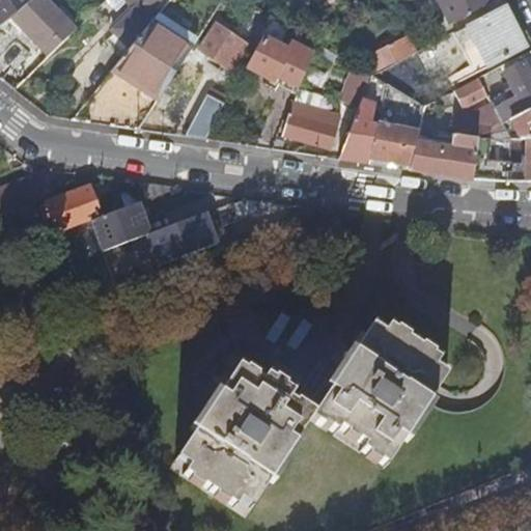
[(0,0),(0,27),(11,19),(16,15),(4,0),(0,0)]
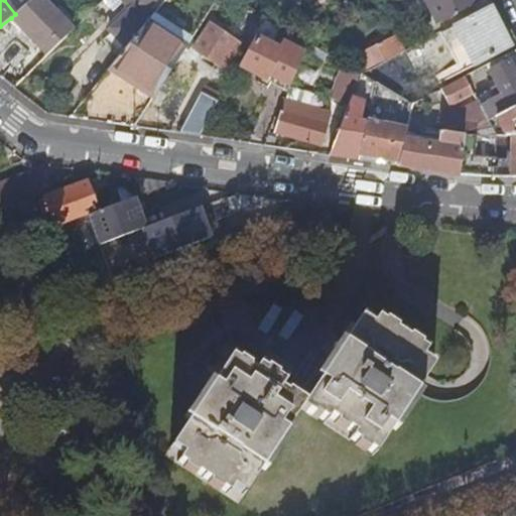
[(71,33),(42,0),(32,0),(15,14),(11,18),(45,58),(71,33)]
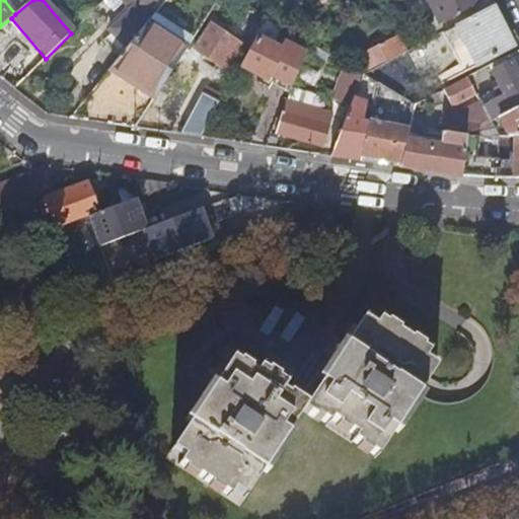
[(126,0),(124,3),(129,8),(107,28),(127,50),(153,17),(167,0),(126,0)]
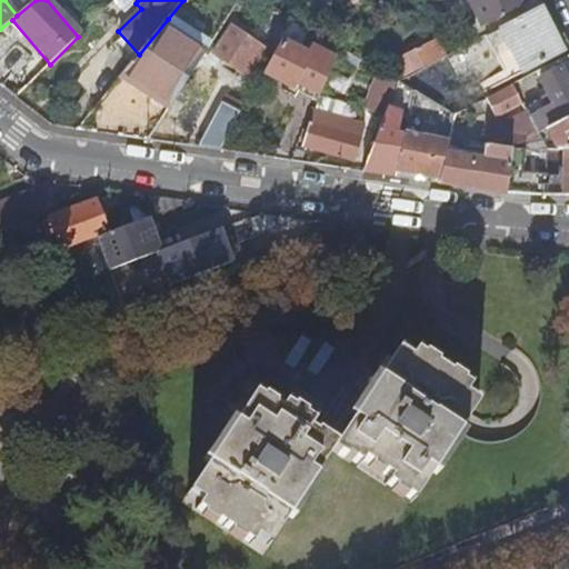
[(523,5),(520,0),(469,0),(482,26),(523,5)]
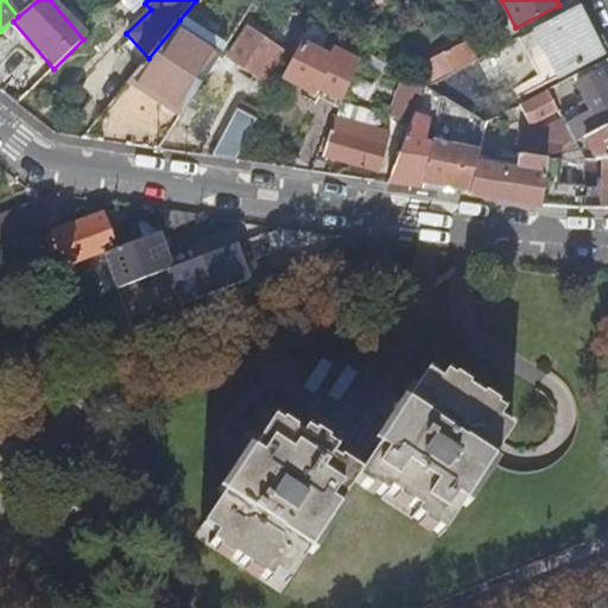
[(602,56),(578,13),(523,42),(546,87),(602,56)]
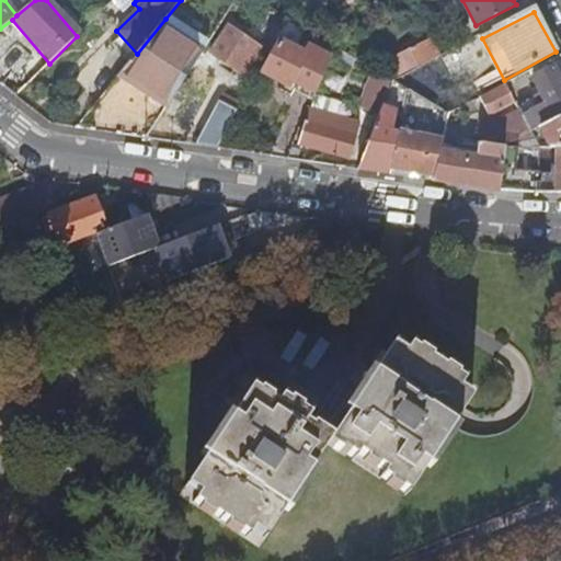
[(208,45),(165,19),(137,54),(121,75),(150,94),(155,89),(172,101),(208,45)]
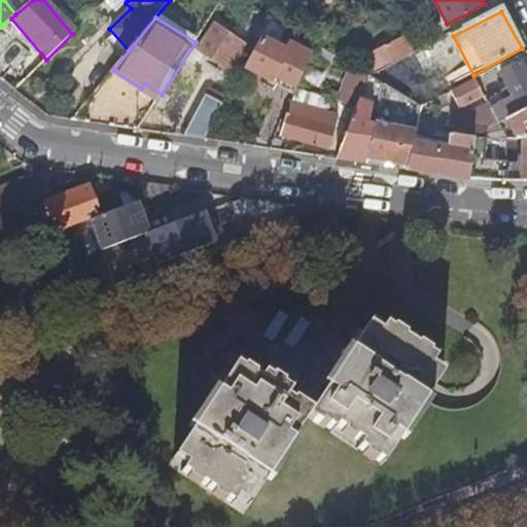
[(280,80),(297,89),(312,57),(290,44),(286,53),(270,44),(281,25),(269,18),(257,39),(261,41),(247,70),(271,82),(274,77),(280,80)]
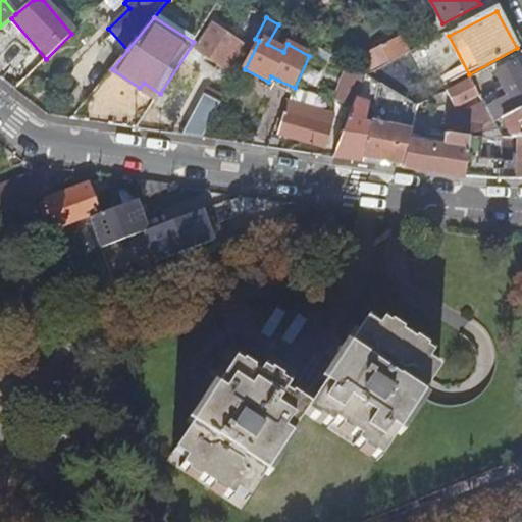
[(240,43),(213,25),(197,51),(222,67),(240,43)]
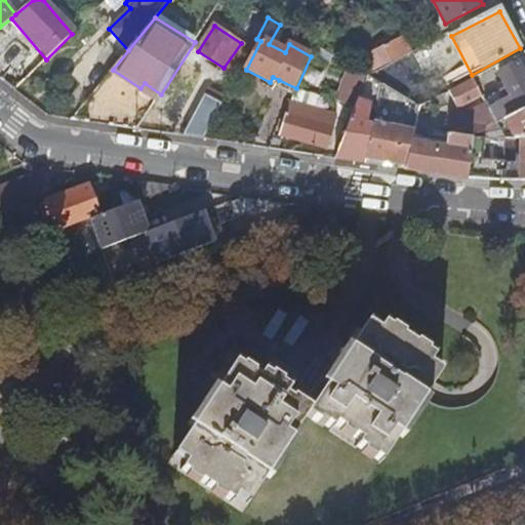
[(401,58),(412,52),(405,40),(395,45),(401,58)]
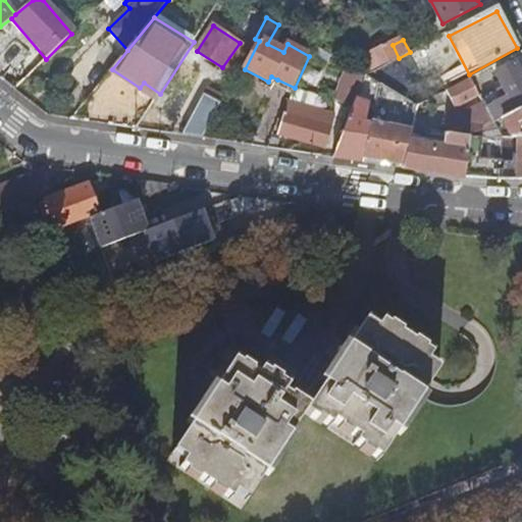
[(380,67),(399,58),(393,45),(393,44),(374,54),(380,67)]
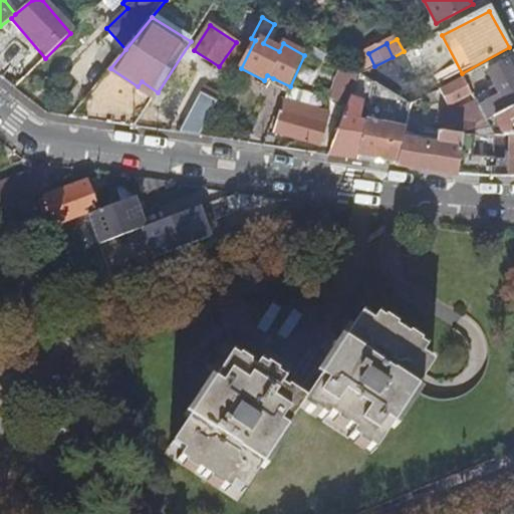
[(362,73),(374,66),(368,53),(356,60),(362,73)]
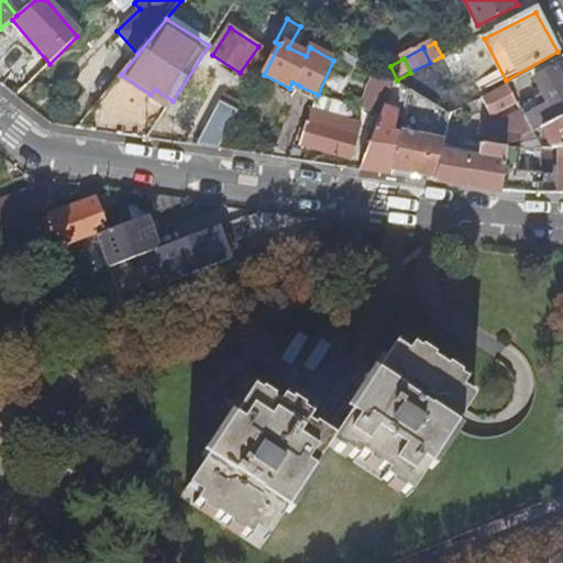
[(531,134),(542,129),(562,117),(562,81),(556,68),(536,79),(543,95),(538,98),(543,108),(549,105),(551,110),(526,122),(529,128),(531,134)]
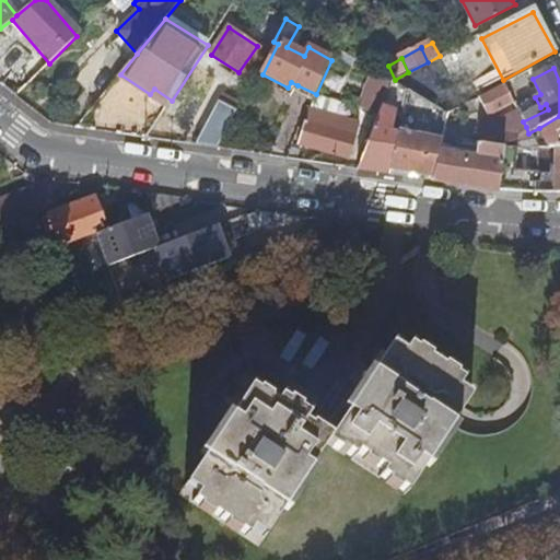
[(15,97),(25,88),(9,76),(2,88),(15,97)]
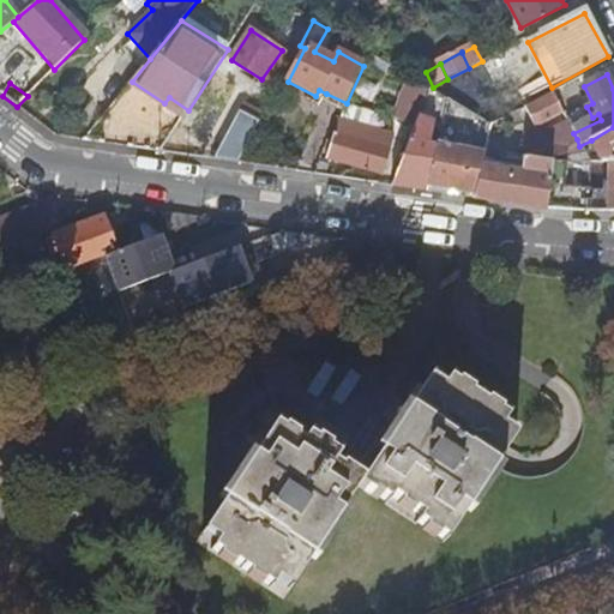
[(393,137),(409,142),(419,118),(428,91),(414,85),(393,137)]
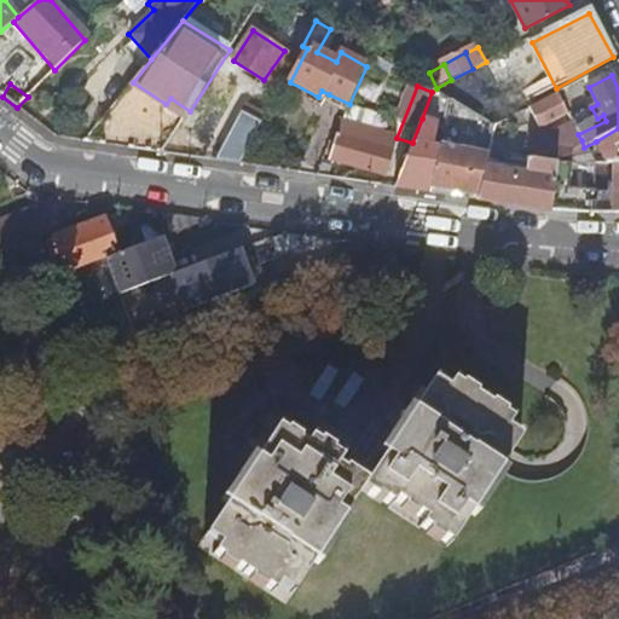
[(325,100),(346,111),(350,104),(329,94),(325,100)]
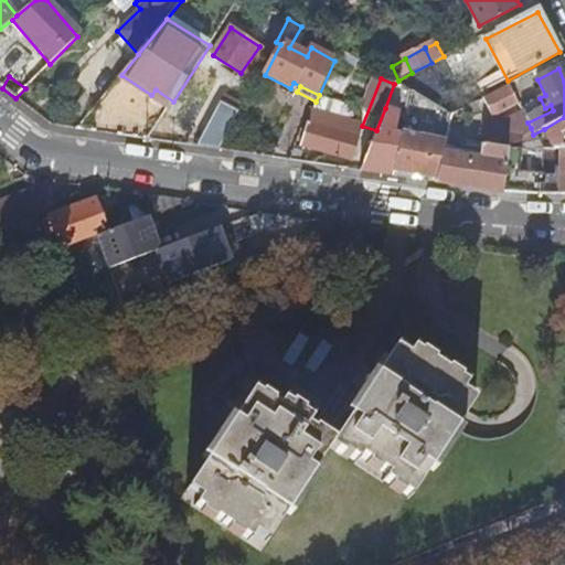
[(151,95),(170,106),(173,102),(156,89),(151,95)]
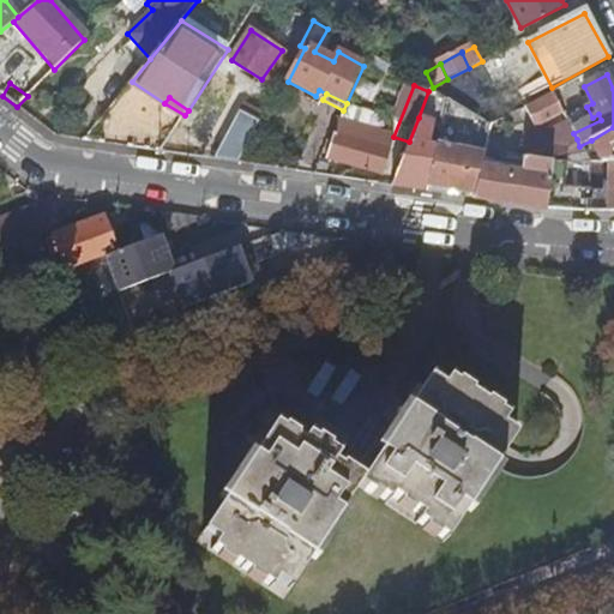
[(239,110),(212,160),(238,163),(259,121),(239,110)]
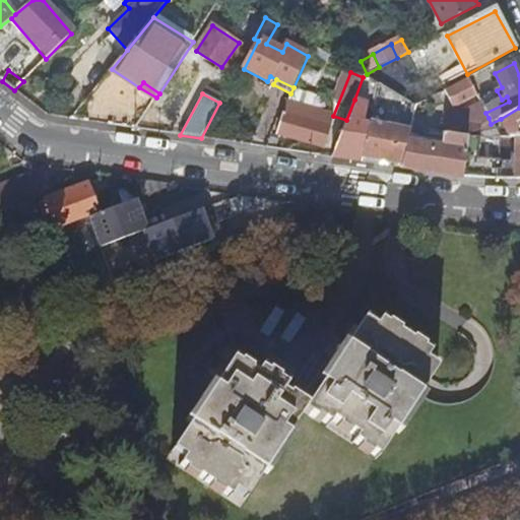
[(331,157),(361,161),(362,156),(370,122),(373,106),(354,100),(346,120),(331,157)]
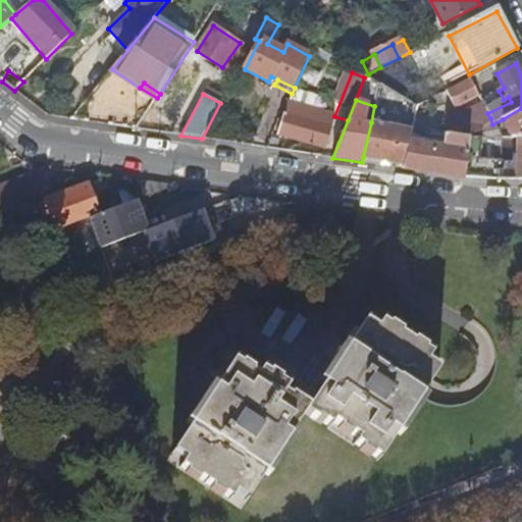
[(325,148),(334,116),(288,103),(278,135),(325,148)]
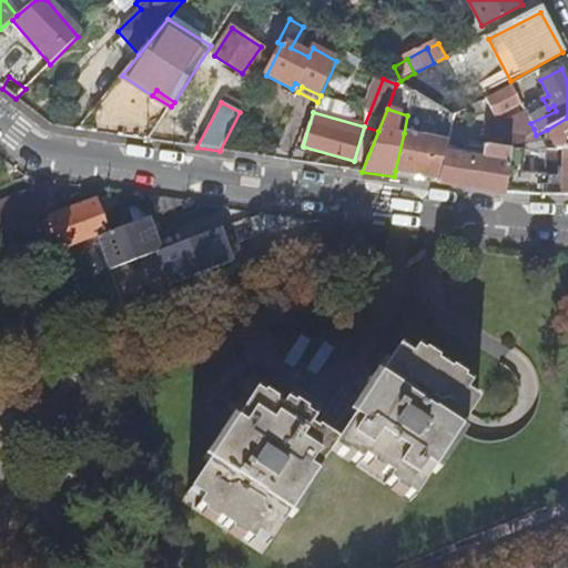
[(567,118),(547,130),(558,150),(565,150),(567,150),(567,118)]
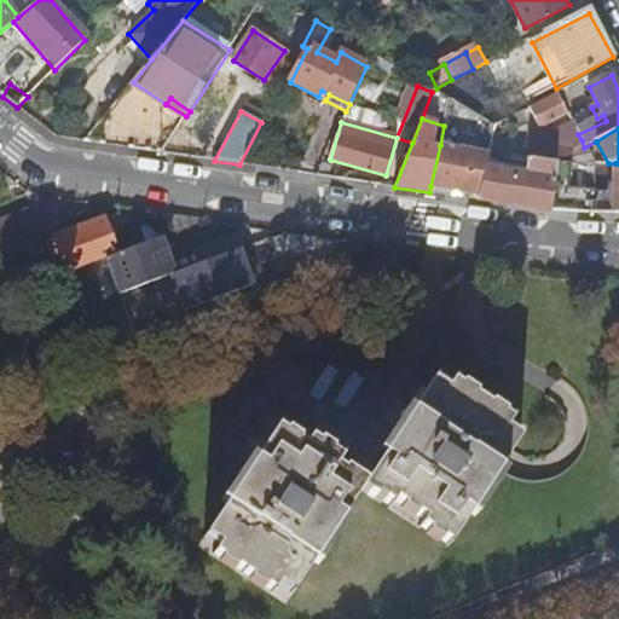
[(577,151),(584,148),(582,140),(573,145),(577,151)]
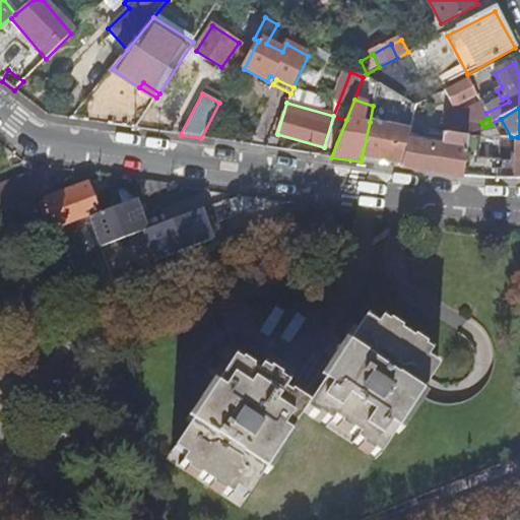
[(400,166),(408,135),(409,130),(370,122),(362,156),(400,166)]
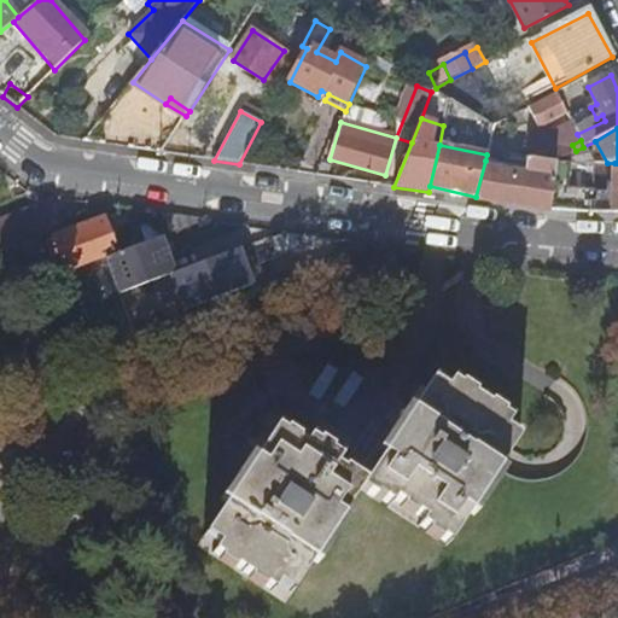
[(549,209),(555,162),(526,156),(525,167),(485,161),(476,197),(476,199),(549,209)]
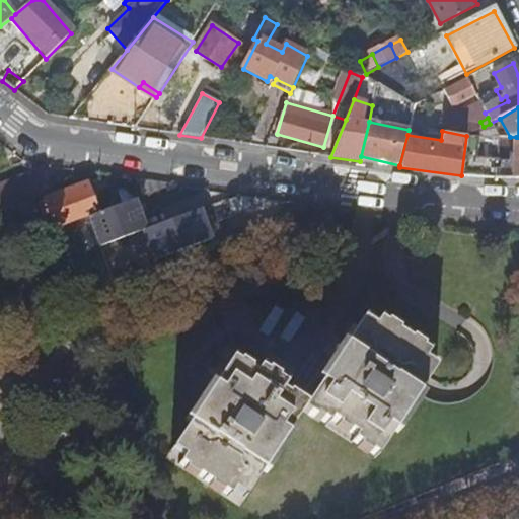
[(518,137),(516,137),(517,154),(511,154),(511,160),(476,157),(478,137),(466,136),(461,175),(482,176),(503,178),(518,178),(518,137)]
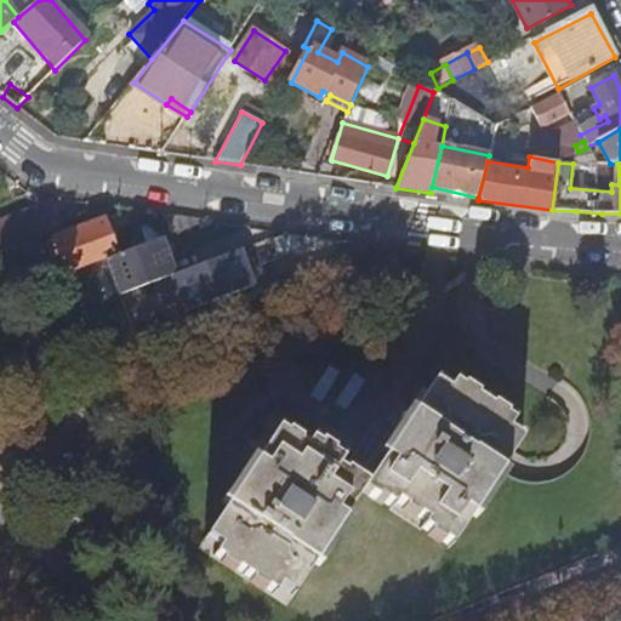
[(209,220),(169,214),(159,221),(140,228),(144,244),(164,237),(209,220)]
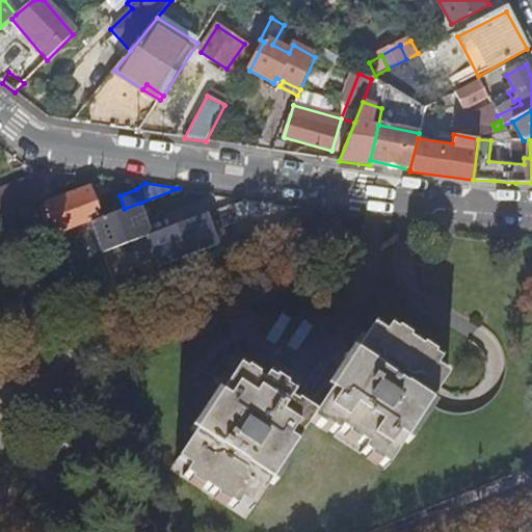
[(98,216),(87,187),(45,203),(56,232),(98,216)]
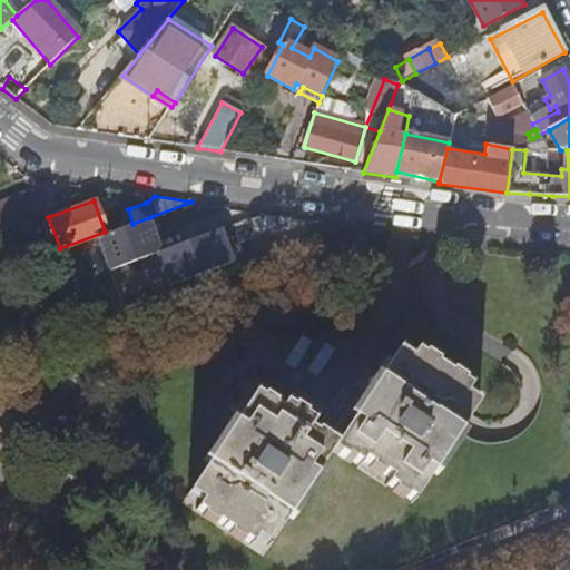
[(133,224),(98,236),(110,269),(157,252),(163,249),(150,217),(133,224)]
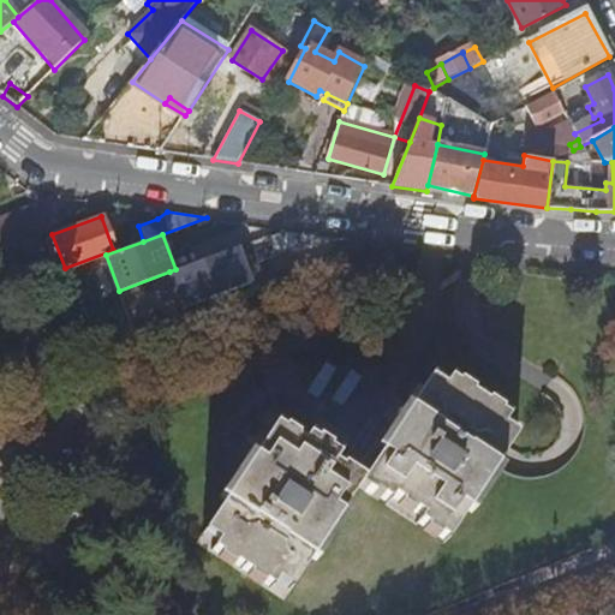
[(175,269),(169,272),(184,308),(251,282),(237,246),(175,269)]
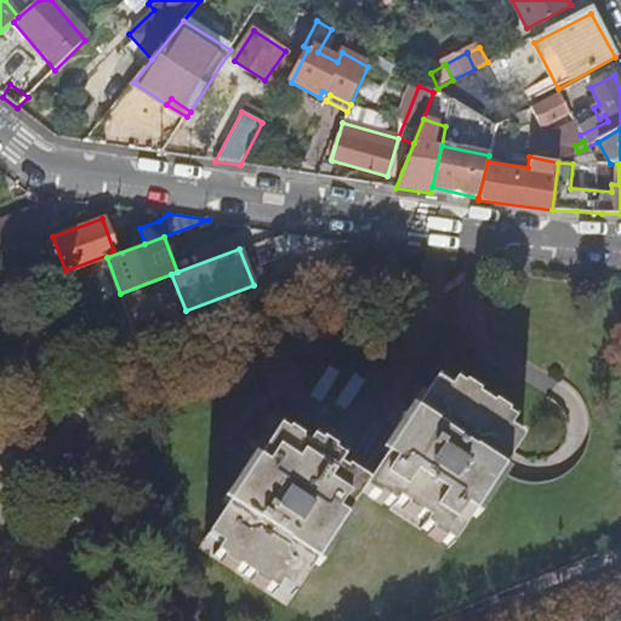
[(339,359),(328,325),(306,332),(317,365),(339,359)]
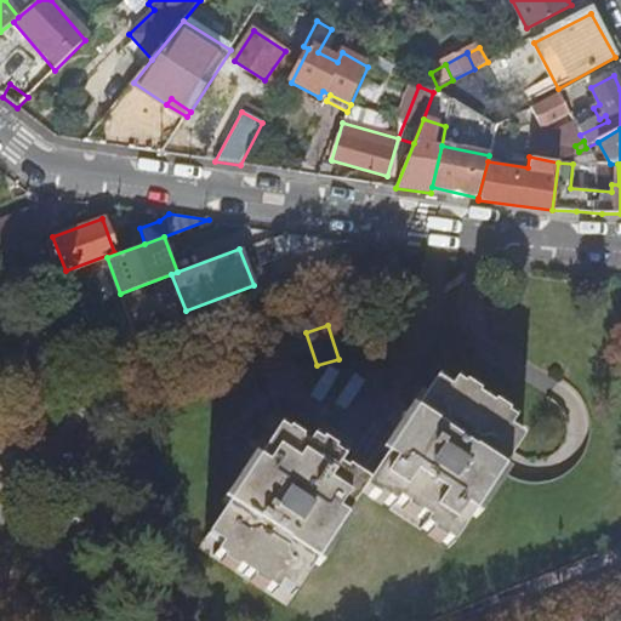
[(440,381),(370,483),(341,463),(345,460),(334,454),(336,450),(323,440),(320,444),(312,438),(313,436),(285,416),(256,459),(250,454),(221,496),(227,501),(206,531),(217,540),(211,550),(220,554),(217,558),(233,568),(235,565),(250,576),(249,579),(263,588),(266,586),(274,591),(279,584),(294,592),(314,562),(318,564),(348,519),(343,517),(362,490),(382,505),(385,502),(391,506),(388,508),(420,530),(422,528),(429,531),(427,535),(440,543),(443,540),(450,545),(471,513),(477,517),(507,473),(501,468),(522,438),(508,428),(513,420),(506,415),(507,411),(494,402),(491,405),(477,394),(478,392),(465,382),(462,386),(455,380),(450,387),(440,381)]
